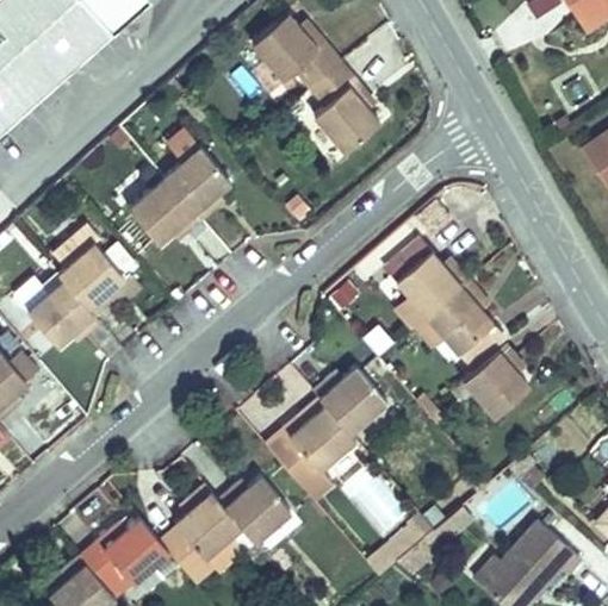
[(0,0),(0,136),(152,2),(149,0),(0,0)]
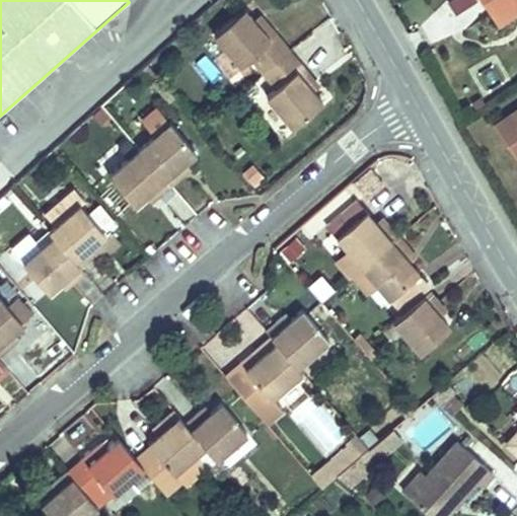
[(476,0),(449,0),(455,15),(478,5),(476,0)]
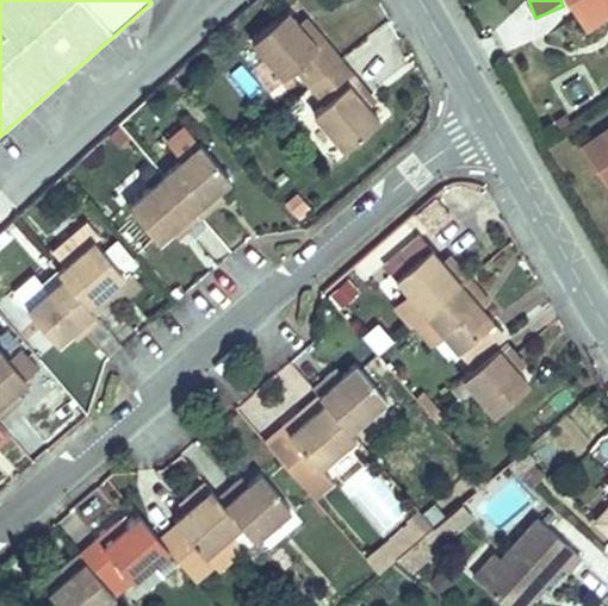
[(606,1),(607,4),(607,0),(566,0),(579,20),(606,1)]
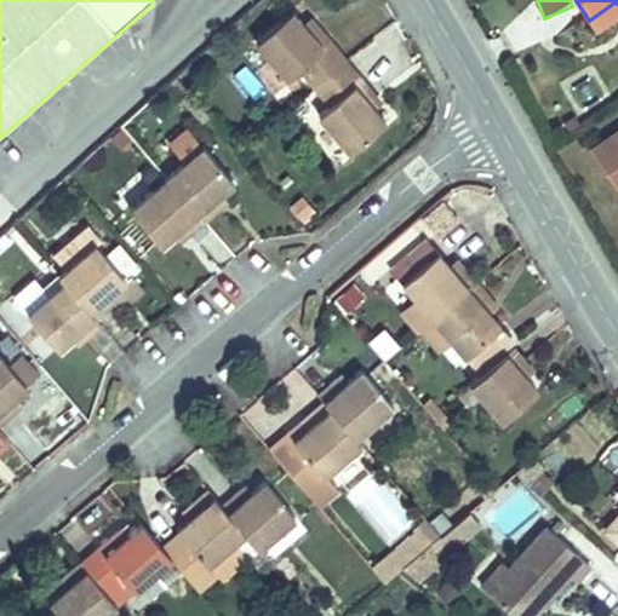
[(616,1),(589,21),(596,30),(617,15),(617,4),(616,1)]
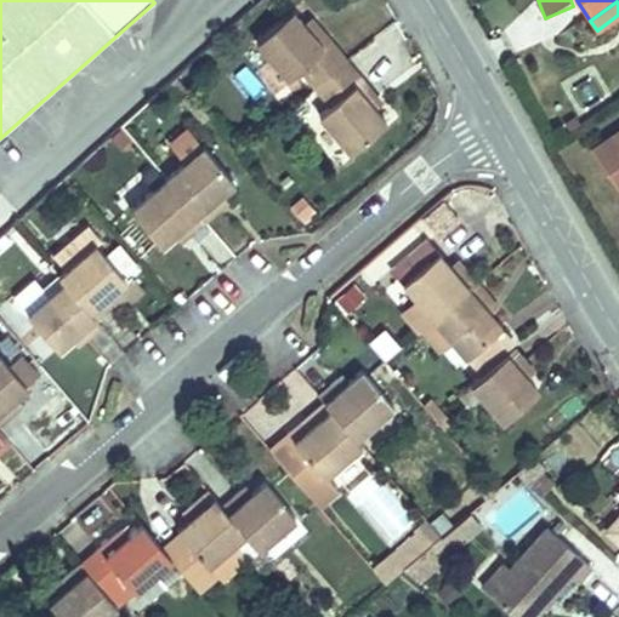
[(301,73),(317,91),(350,64),(318,27),(311,33),(295,16),(260,46),(290,83),(301,73)]
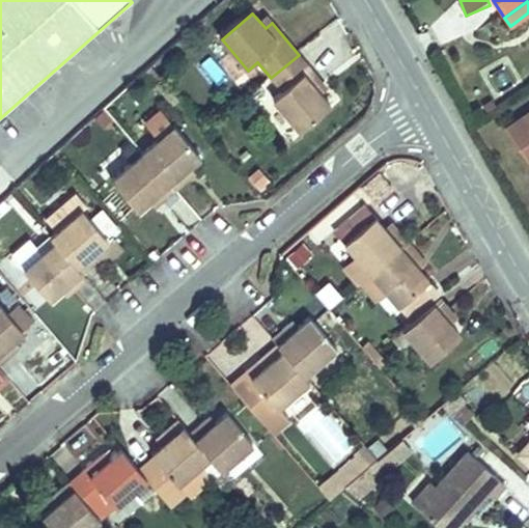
[(326,87),(299,55),(271,78),(284,93),(275,102),(301,133),(332,107),(319,92),(326,87)]
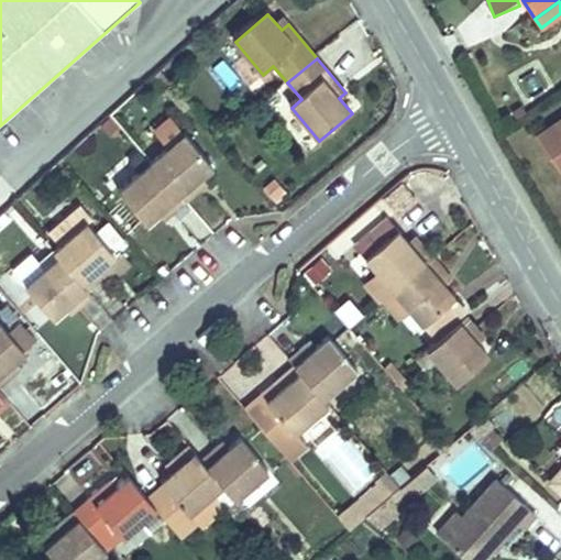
[(161,74),(147,86),(155,95),(163,88),(169,84),(161,74)]
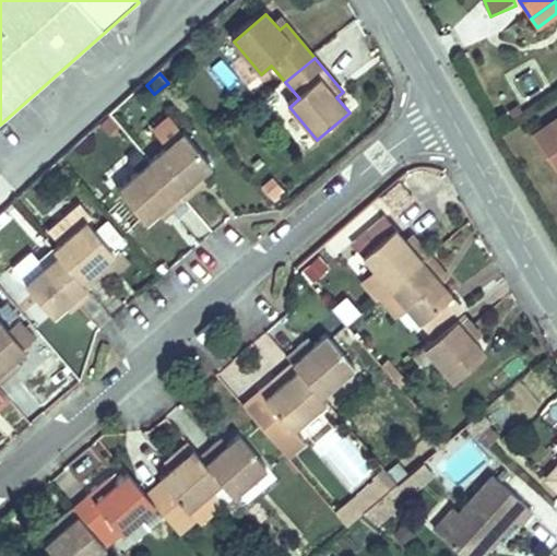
[(158,132),(170,146),(185,133),(173,120),(158,132)]
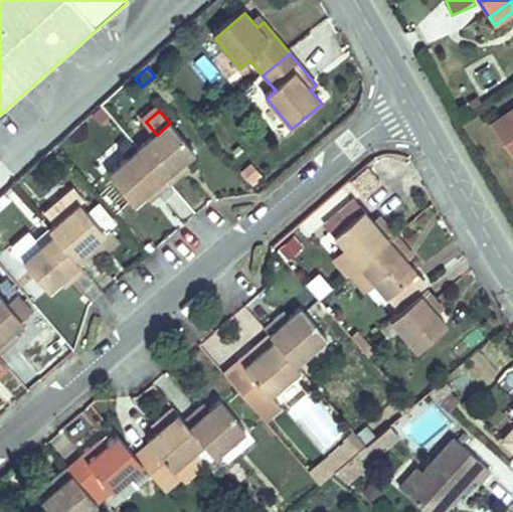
[(111,115),(100,124),(121,151),(133,142),(111,115)]
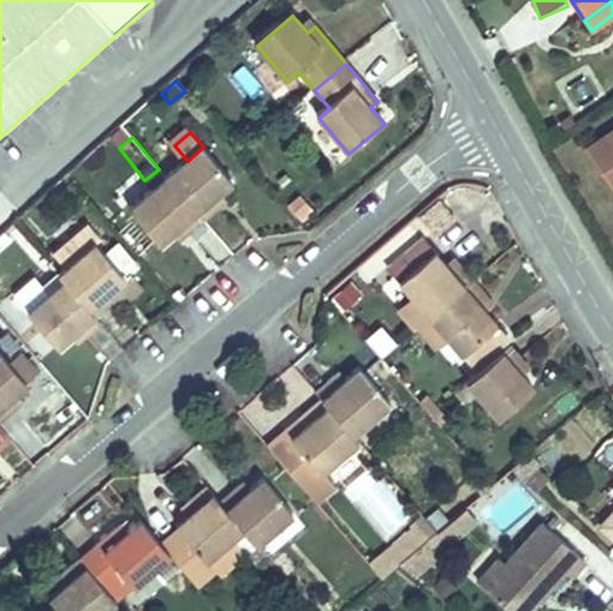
[(612,138),(589,155),(612,186),(612,138)]
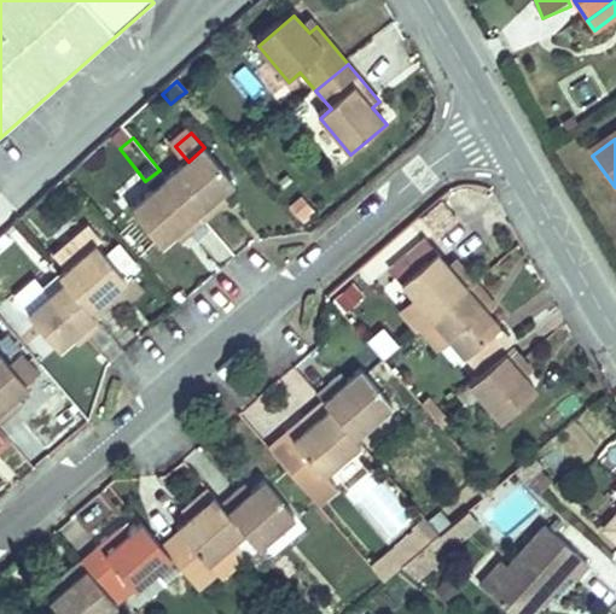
[(189,162),(167,180),(205,223),(225,206),(219,199),(236,185),(204,147),(189,162)]
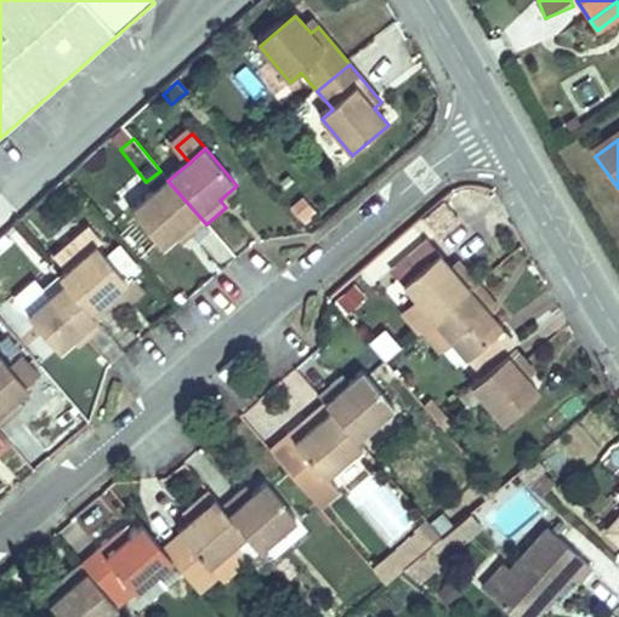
[(168,181),(131,212),(163,249),(181,233),(187,240),(206,224),(168,181)]
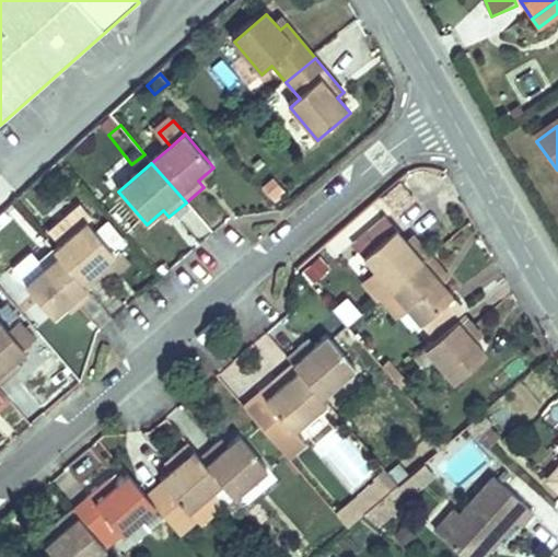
[(49,233),(60,246),(88,223),(92,219),(81,206),(49,233)]
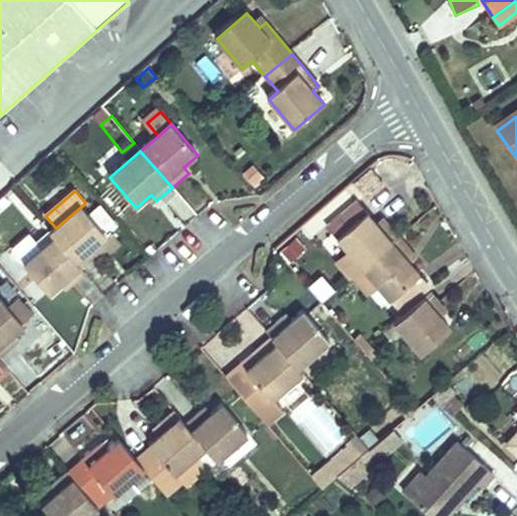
[(327,228),(338,240),(367,215),(357,203),(327,228)]
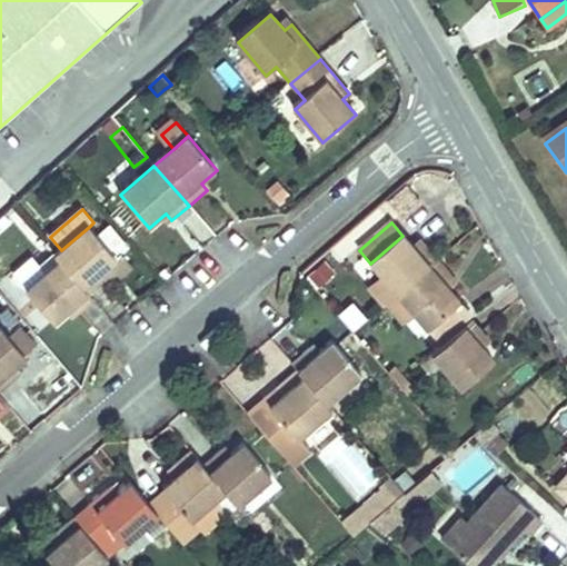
[(56,256),(61,262),(89,295),(107,279),(101,274),(118,259),(89,227),(61,250),(56,256)]
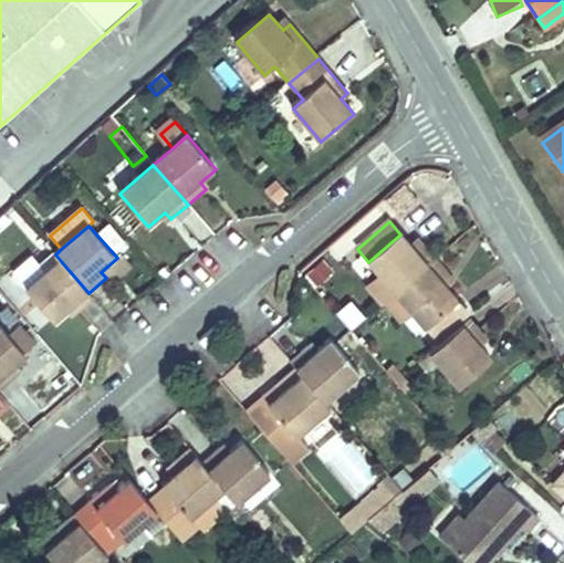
[(383,279),(397,295),(437,261),(423,244),(415,251),(400,235),(368,262),(383,279)]
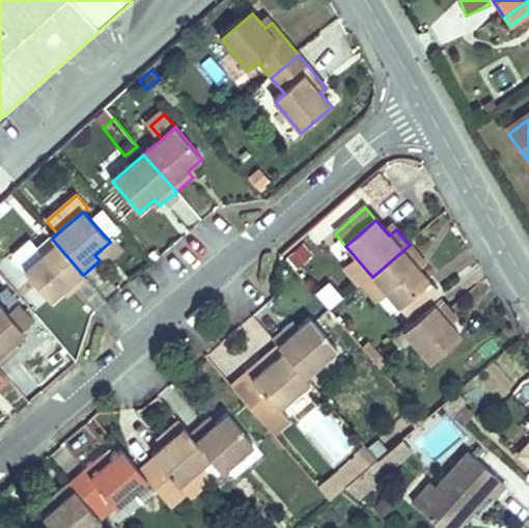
[(126,250),(115,238),(110,242),(94,255),(100,260),(106,268),(126,250)]
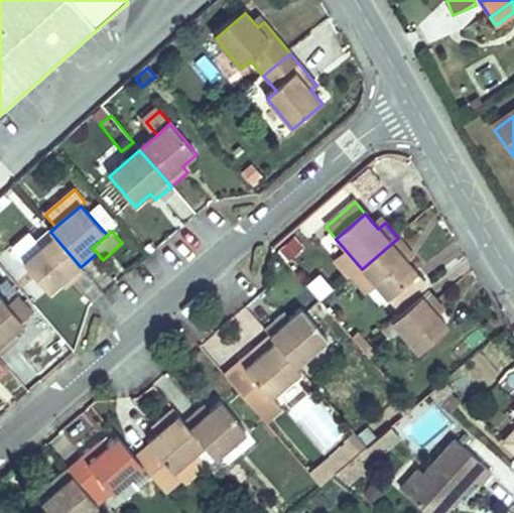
[(13,249),(25,263),(42,248),(30,234),(13,249)]
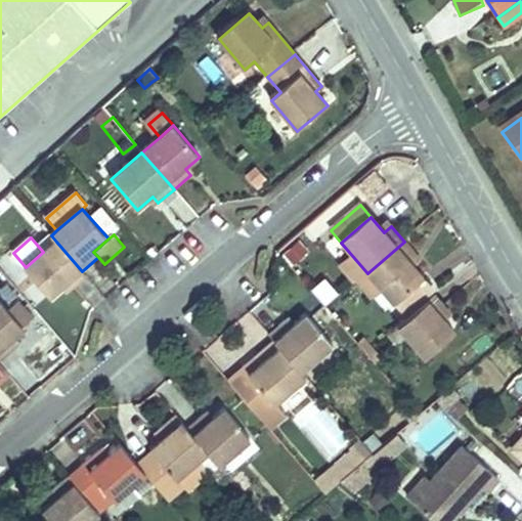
[(72,291),(87,277),(82,271),(56,242),(43,252),(26,267),(50,297),(66,284),(72,291)]
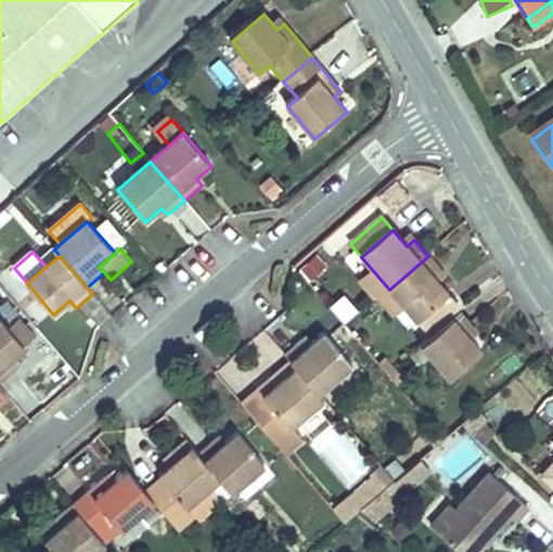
[(436,280),(444,273),(428,256),(389,290),(404,307),(418,322),(449,295),(436,280)]
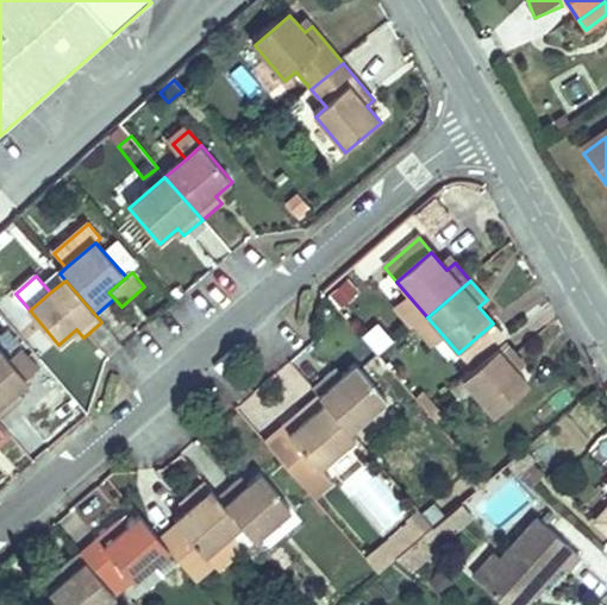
[(348,283),(333,296),(344,308),(358,295),(348,283)]
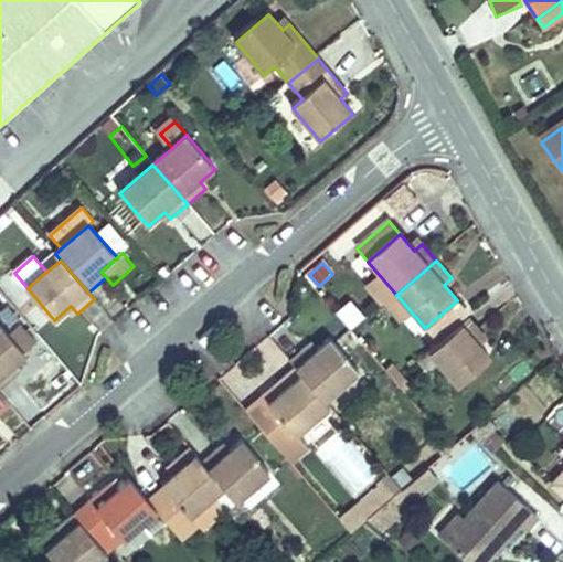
[(396,295),(382,278),(369,289),(383,305),(385,304),(396,295)]
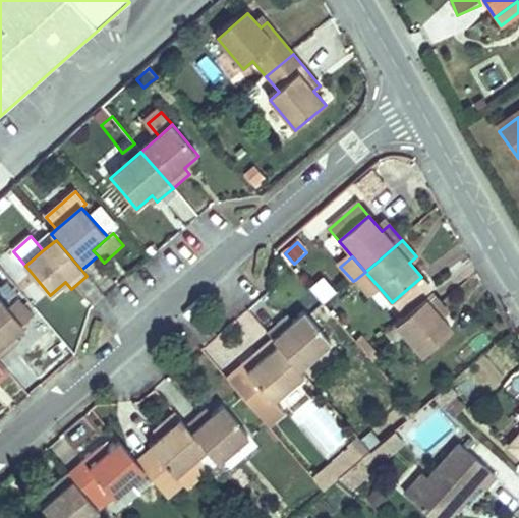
[(380,288),(365,272),(355,280),(370,296),(380,288)]
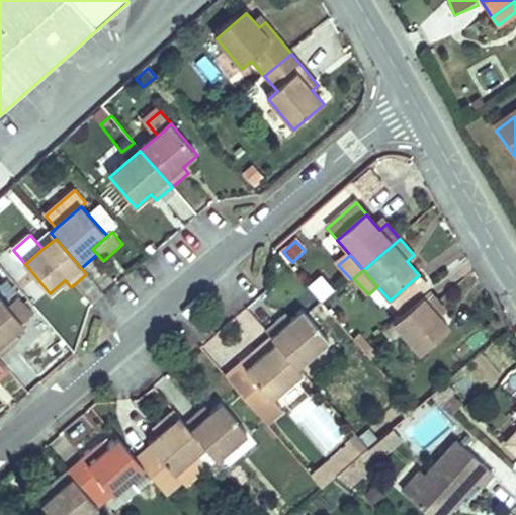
[(321,303),(336,291),(324,274),(309,284),(321,303)]
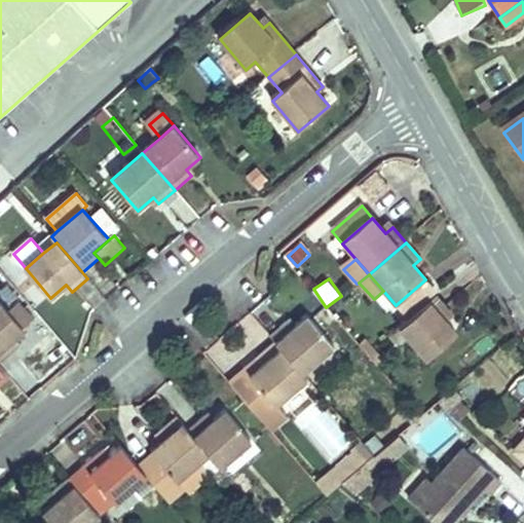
[(409,322),(437,297),(439,296),(425,279),(396,305),(409,322)]
